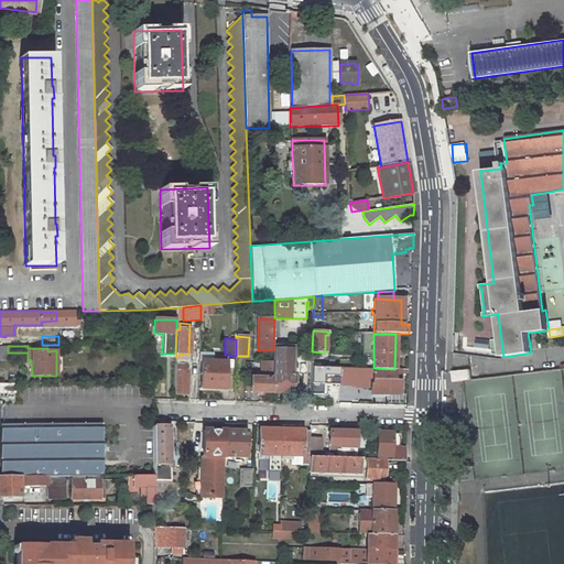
[(273,350),(272,368),(272,392),(294,393),(294,377),(291,377),(292,348),(273,347),(273,350)]
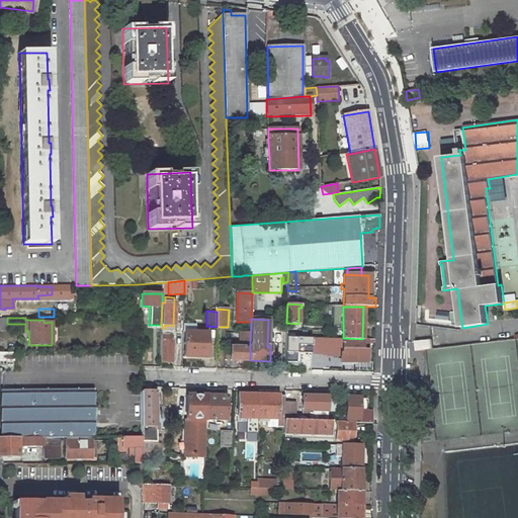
[(185,332),(184,357),(206,357),(207,333),(195,332),(185,332)]
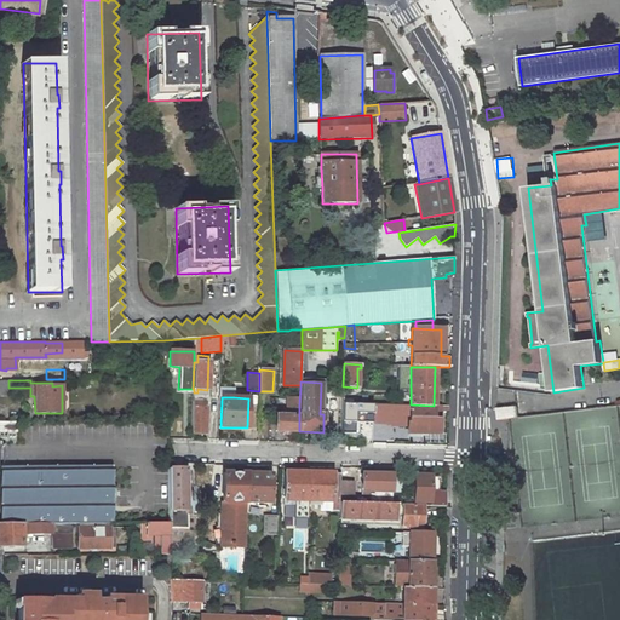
[(204,407),(204,402),(193,402),(191,434),(206,434),(206,407),(204,407)]
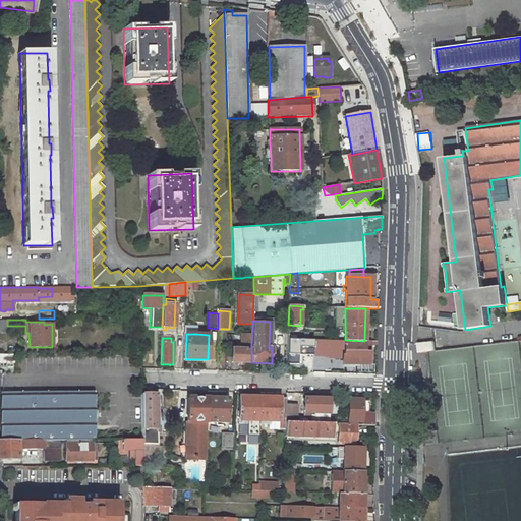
[(313,340),(287,339),(287,364),(298,364),(298,347),(305,347),(305,355),(313,355),(313,354),(313,340)]
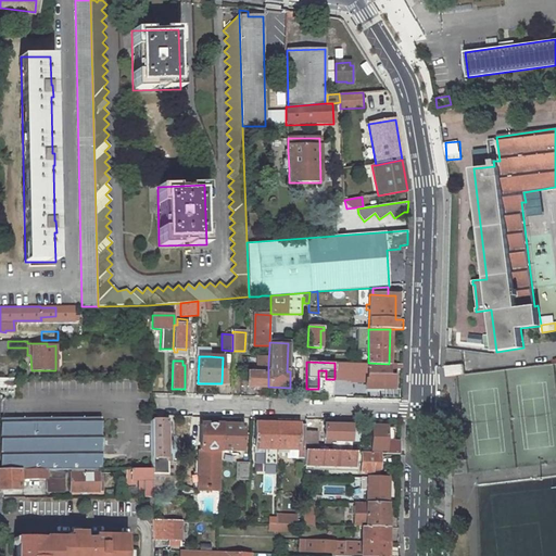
[(247,387),(268,387),(268,363),(257,363),(256,374),(247,373),(247,387)]
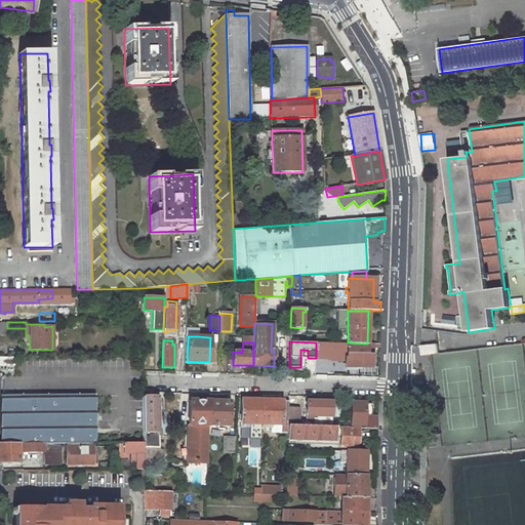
[(372,348),(379,348),(379,344),(367,344),(348,342),(316,342),(316,357),(331,357),(331,359),(346,360),(346,366),(372,367),(372,348)]
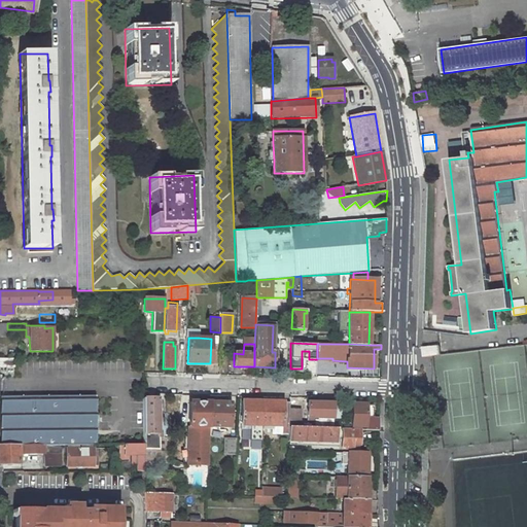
[(423,348),(424,356),(432,355),(441,354),(440,346),(423,348)]
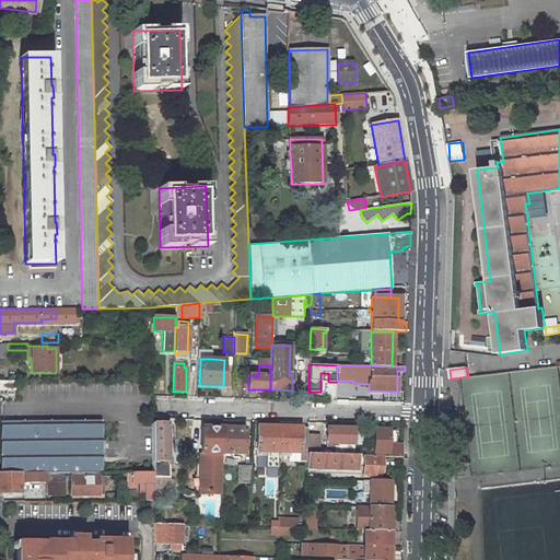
[(0,389),(14,391),(14,381),(0,381),(0,389)]
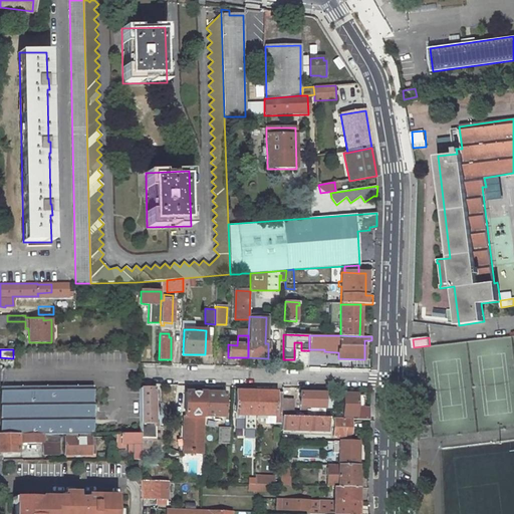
[(1,388),(2,434),(58,434),(64,434),(88,434),(92,434),(92,387),(1,388)]
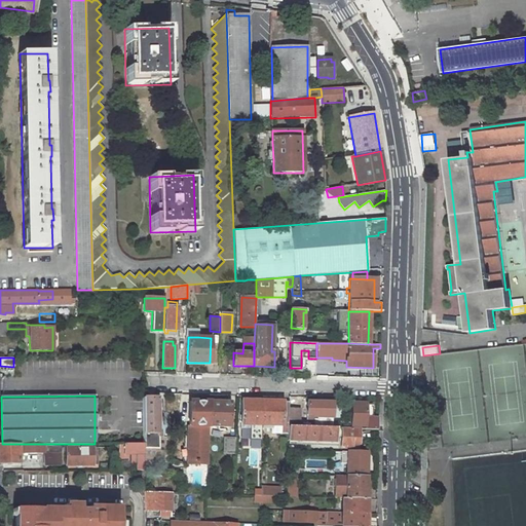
[(157,398),(143,398),(143,434),(144,434),(157,434),(157,437),(165,437),(166,434),(166,426),(163,426),(163,417),(157,417),(157,398)]
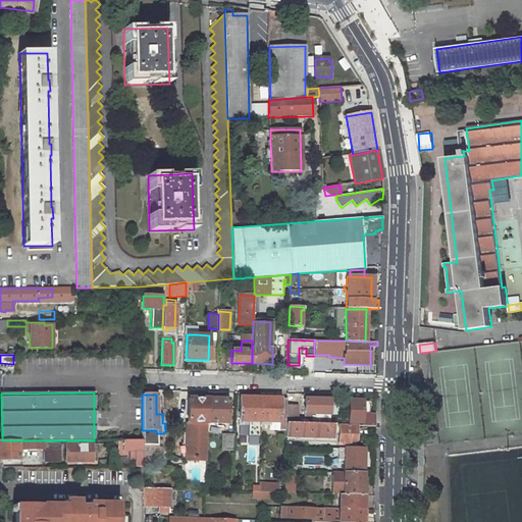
[(238,425),(242,425),(242,421),(259,422),(259,398),(238,398),(238,425)]
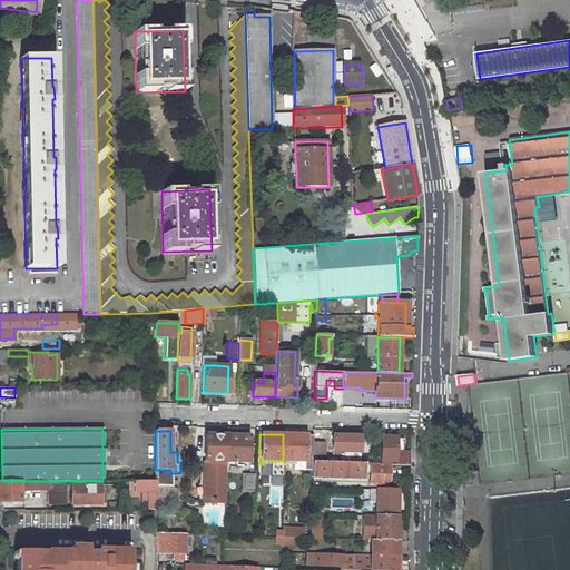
[(313,435),(283,434),(283,461),(300,461),(300,470),(312,470),(312,462),(313,443),(313,435)]
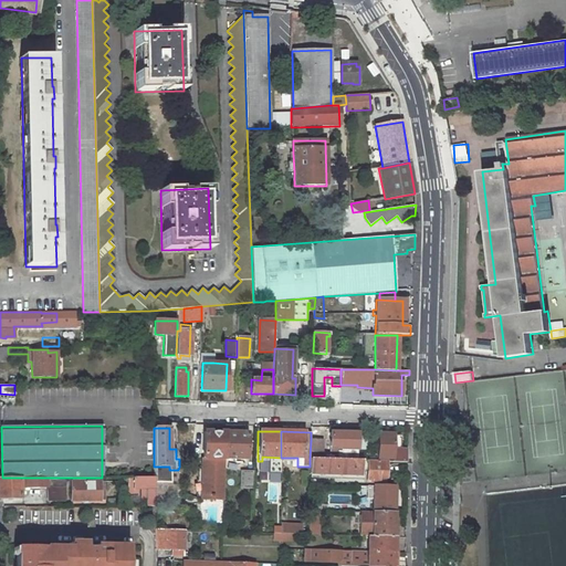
[(224,458),(224,432),(202,432),(201,498),(223,499),(224,458)]
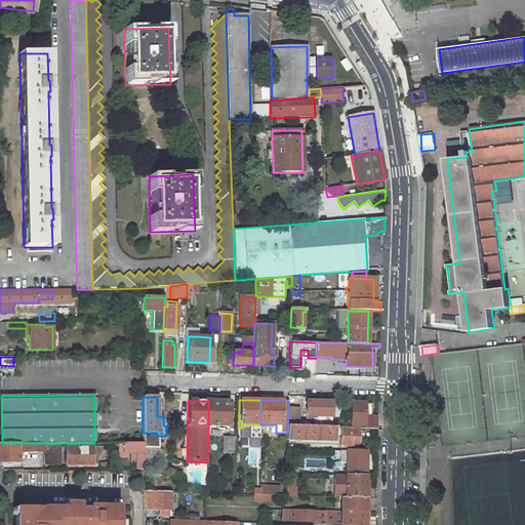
[(208,401),(208,425),(228,426),(228,401),(208,401)]
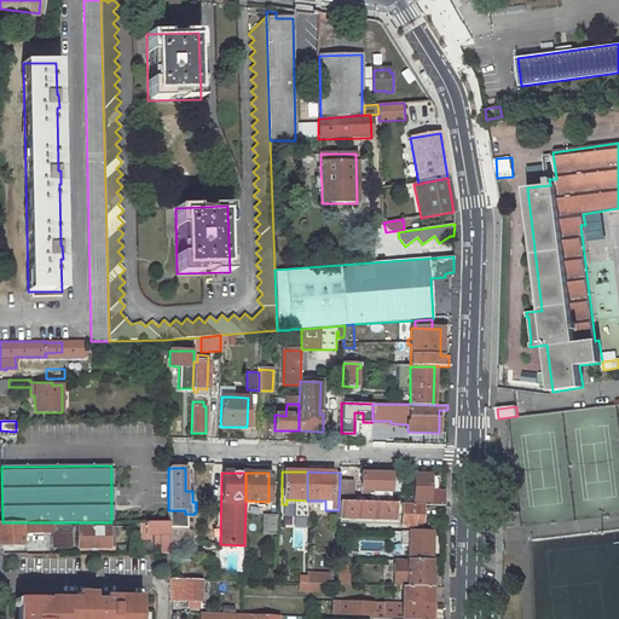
[(392,492),(392,476),(392,474),(360,474),(360,489),(368,489),(368,492),(375,492),(375,503),(391,503),(392,492)]
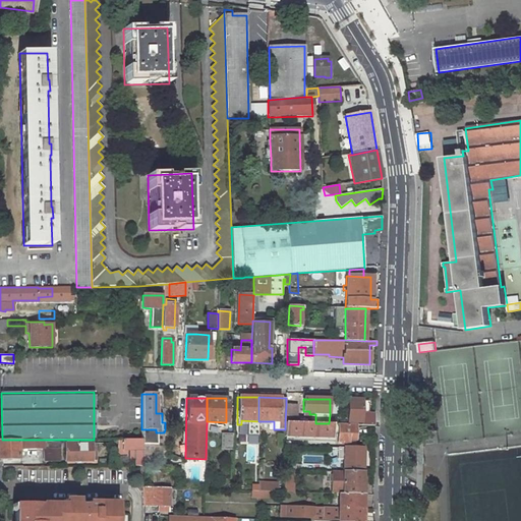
[(356,421),(356,424),(356,425),(374,426),(374,413),(361,413),(362,400),(348,399),(348,409),(348,418),(348,421),(356,421)]
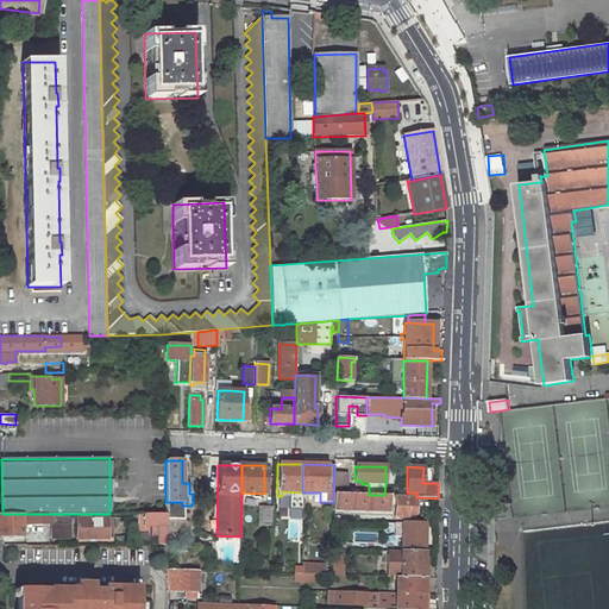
[(346,473),(334,473),(333,494),(346,494),(346,473)]
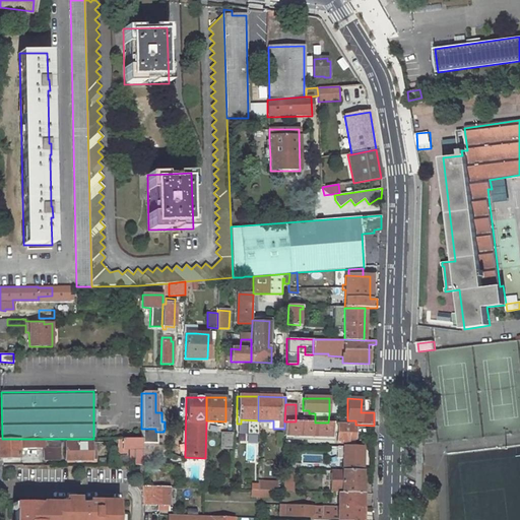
[(284,421),(284,429),(284,436),(332,437),(332,432),(332,423),(328,423),(315,423),(296,421),(284,421)]
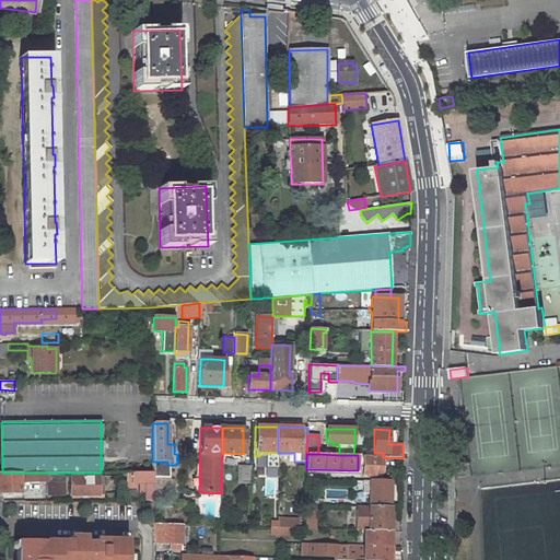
[(375,470),(382,470),(383,457),(383,456),(374,456),(358,455),(358,465),(361,465),(363,465),(363,478),(374,478),(375,470)]
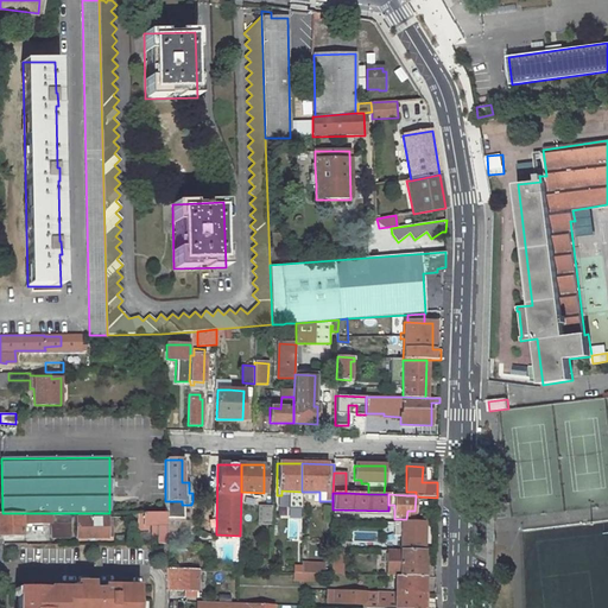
[(182,501),(166,501),(166,513),(166,518),(183,519),(182,505),(182,501)]
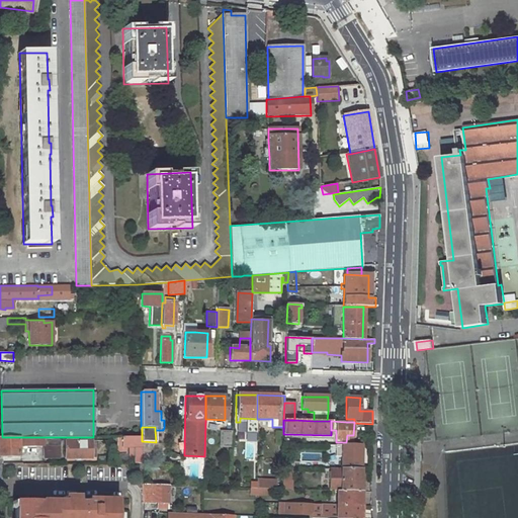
[(232,447),(233,432),(220,431),(220,446),(232,447)]
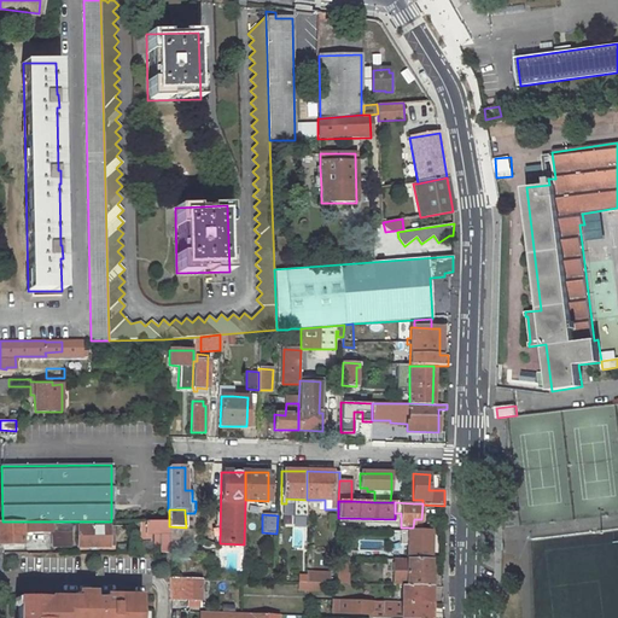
[(70,522),(3,522),(0,522),(0,544),(23,544),(23,532),(52,532),(52,547),(70,546),(70,522)]
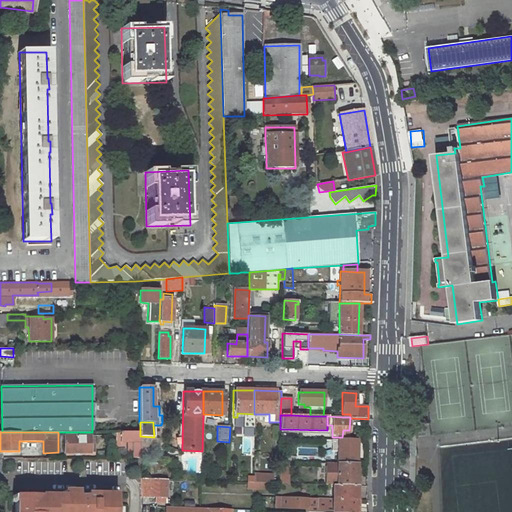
[(134,458),(140,458),(140,436),(140,432),(118,432),(118,433),(116,433),(116,447),(124,447),(124,445),(125,445),(125,442),(128,442),(128,452),(134,452),(134,458)]
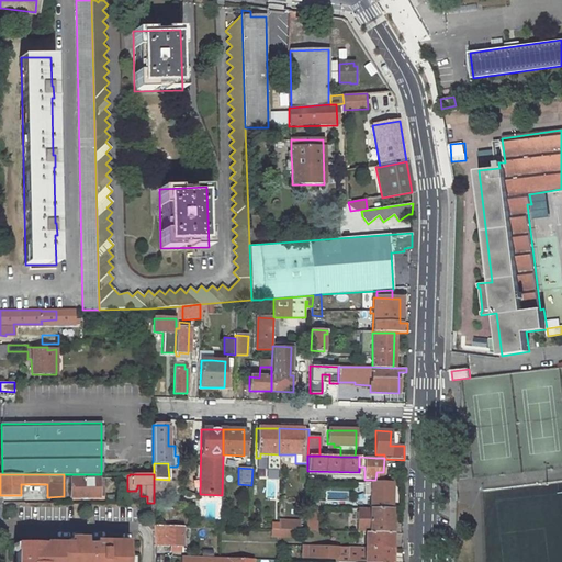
[(100,492),(103,492),(103,479),(97,479),(71,479),(70,479),(70,497),(100,497),(100,492)]
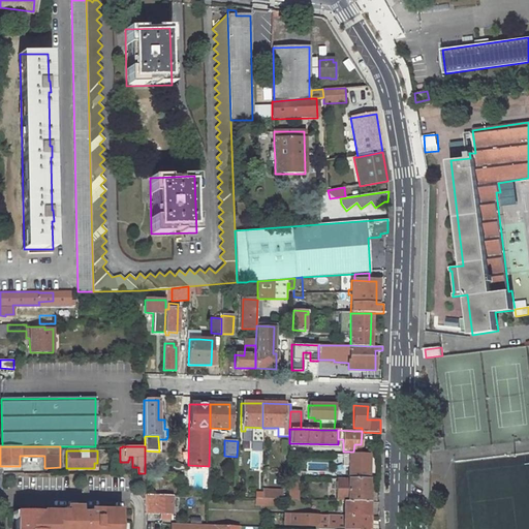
[(349,478),(369,478),(369,456),(334,455),(334,461),(346,461),(346,458),(349,458),(349,478)]
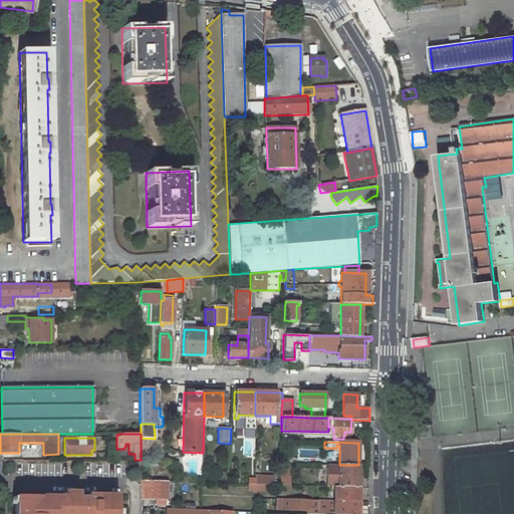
[(355,478),(358,478),(358,465),(339,465),(327,465),(327,487),(336,487),(357,488),(360,488),(360,481),(355,481),(355,478)]
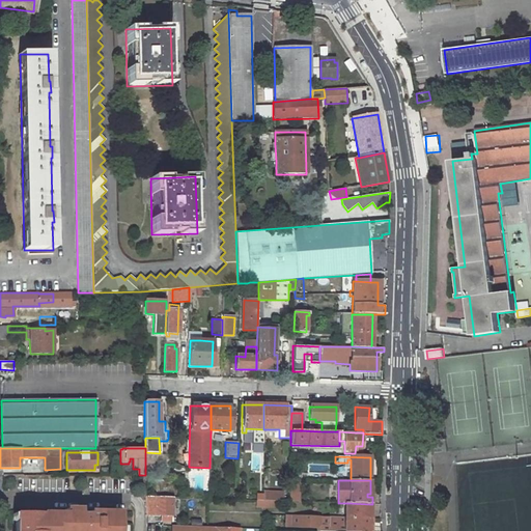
[(288,501),(300,501),(300,486),(288,486),(288,501)]
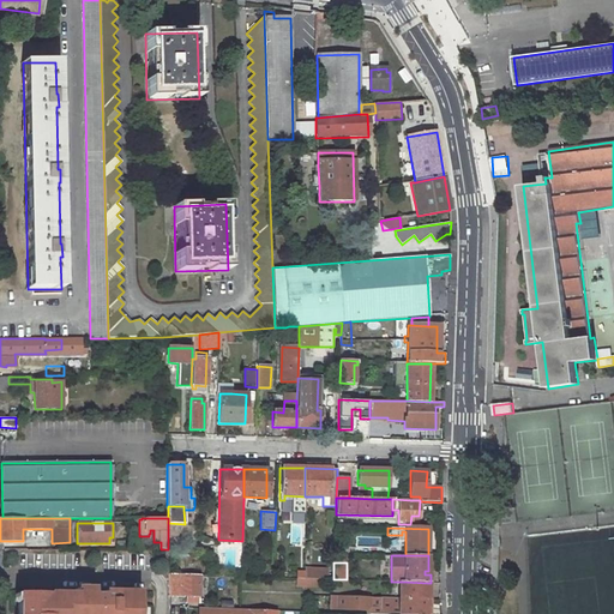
[(305,578),(327,579),(327,570),(305,569),(305,572),(305,578)]
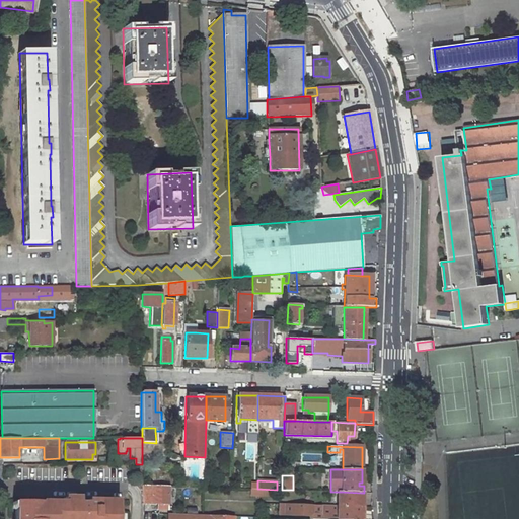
[(143,504),(157,504),(157,509),(168,510),(169,487),(142,486),(143,504)]
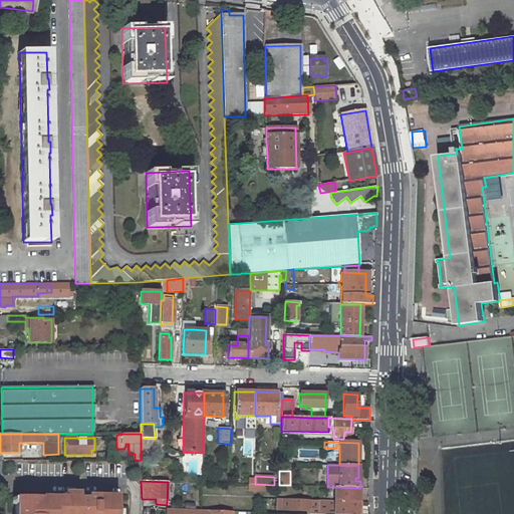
[(357,495),(357,488),(336,487),(335,501),(357,502),(357,495)]
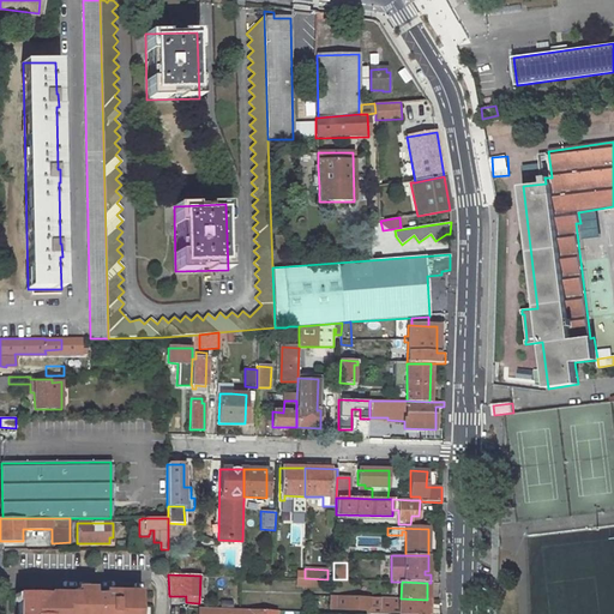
[(134,613),(136,613),(138,609),(138,591),(92,591),(92,588),(74,588),(74,595),(20,594),(20,599),(17,602),(17,612),(20,612),(19,613),(134,613)]
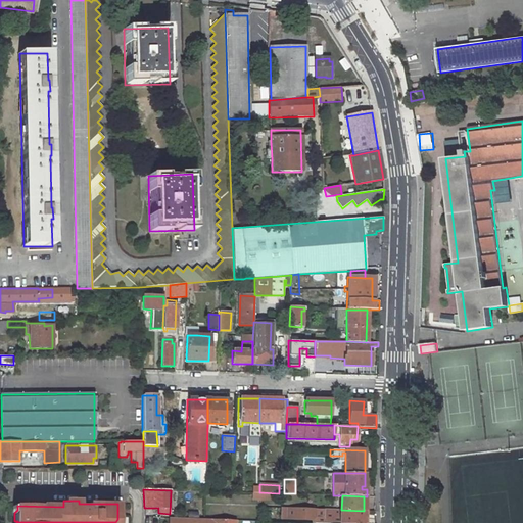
[(313,519),(316,519),(325,519),(324,522),(364,522),(365,517),(365,511),(364,511),(341,510),(287,508),(286,518),(308,519),(313,519)]
